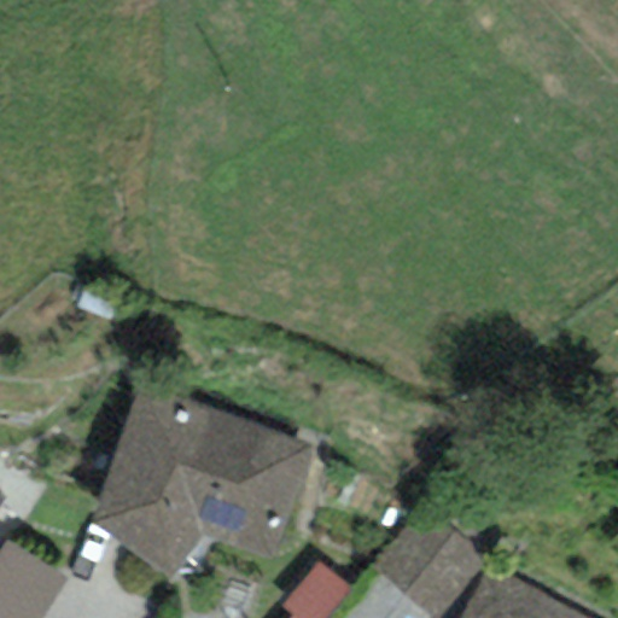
[(136,396),(89,524),(169,579),(200,535),(274,559),(312,448),(139,386),(136,396)]
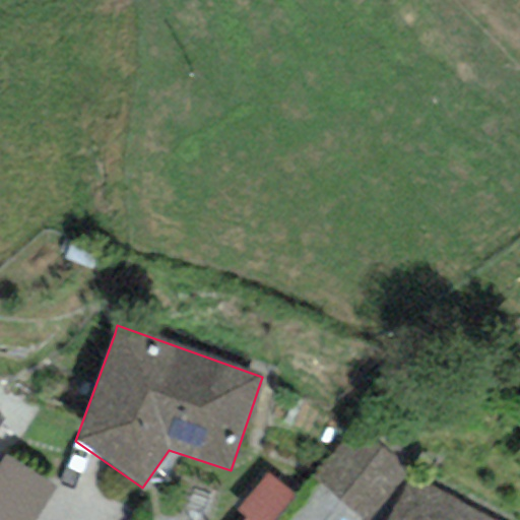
[(313,476),(366,519),(370,519),(410,471),(354,426),(313,476)]
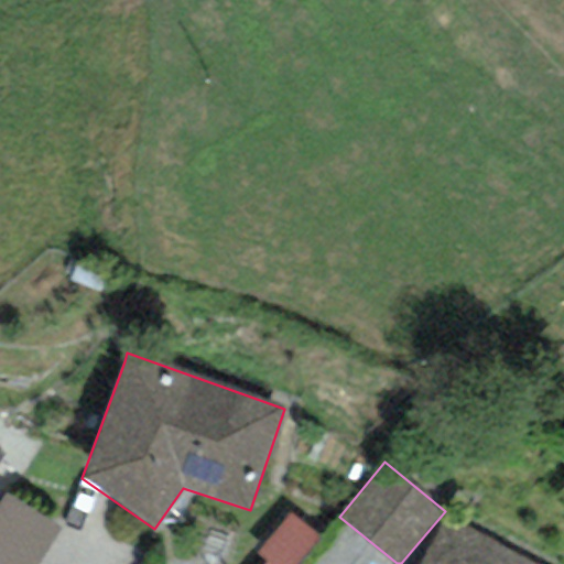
[(0,563),(38,563),(60,528),(3,495),(0,499),(0,563)]
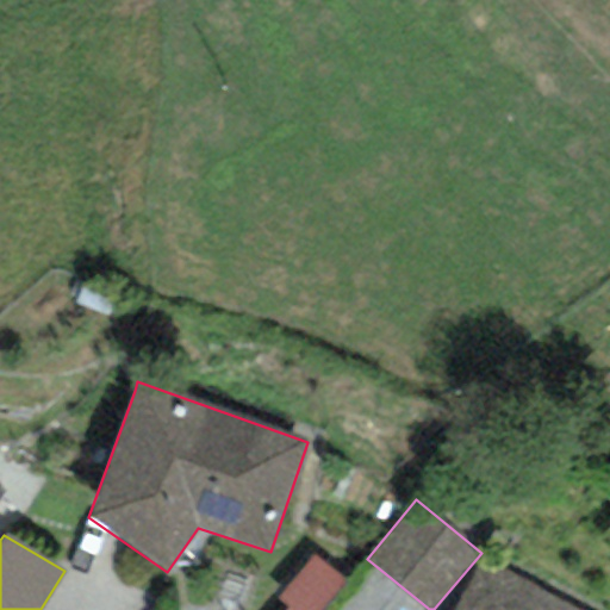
[(323,609),(347,582),(313,555),(277,601),(287,609),(286,609),(323,609)]
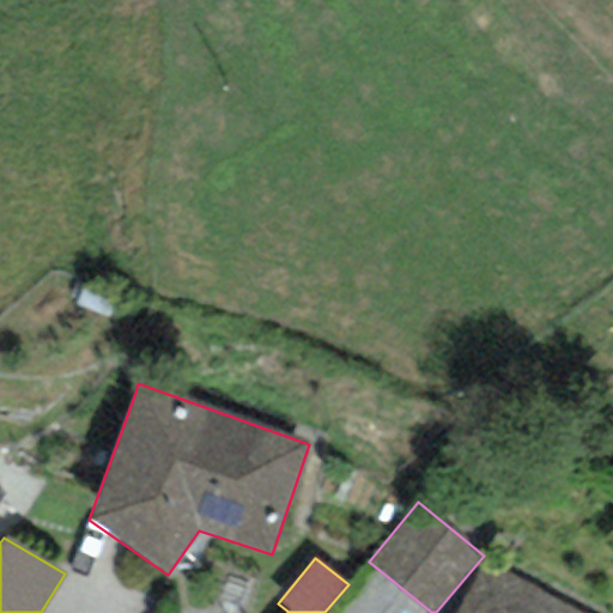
[(581,612),(484,560),(455,612),(581,612)]
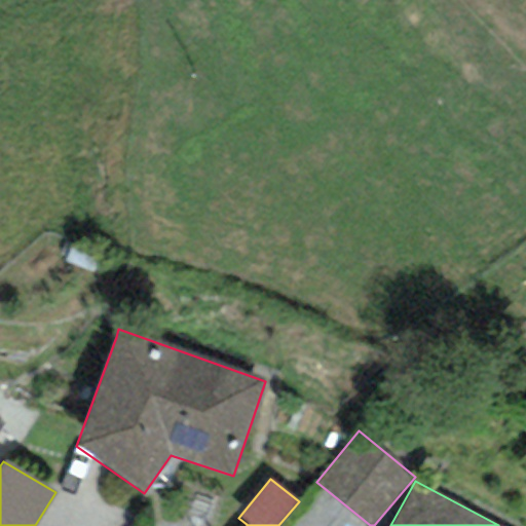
All buildings are outlined.
